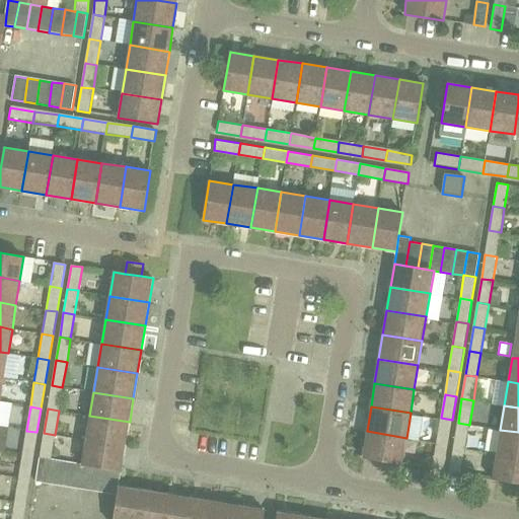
[(89,416),(85,440),(126,446),(130,422),(89,416)]
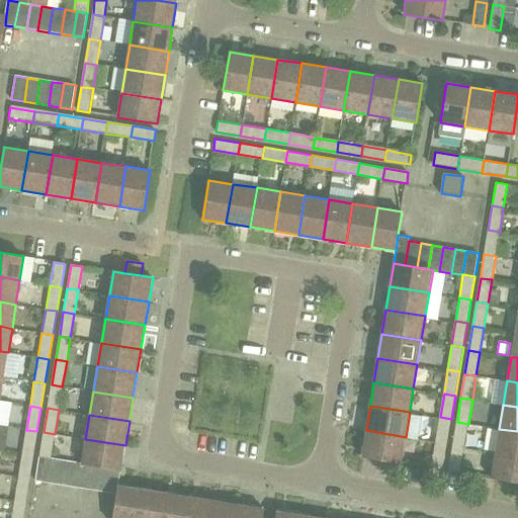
[(440,417),(436,442),(447,444),(451,419),(440,417)]
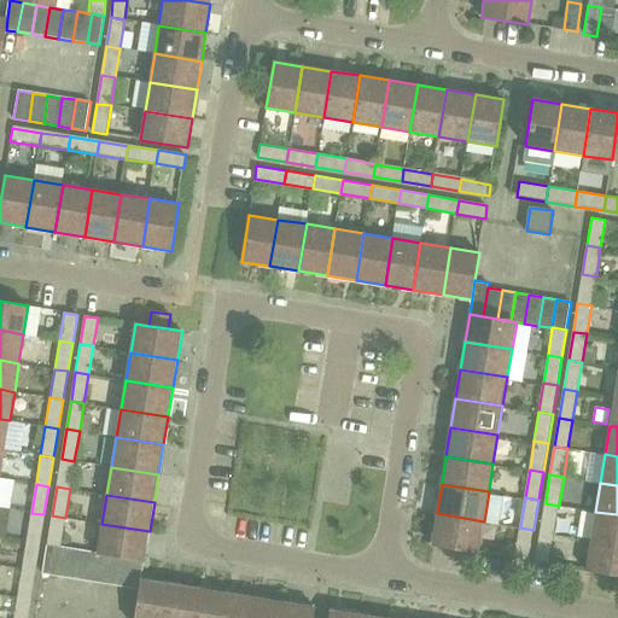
[(546,503),(541,531),(554,534),(559,506),(546,503)]
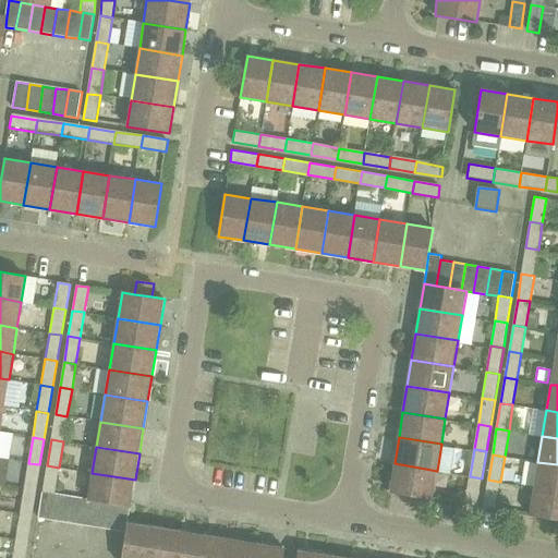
[(533,488),(557,492),(557,464),(537,462),(533,488)]
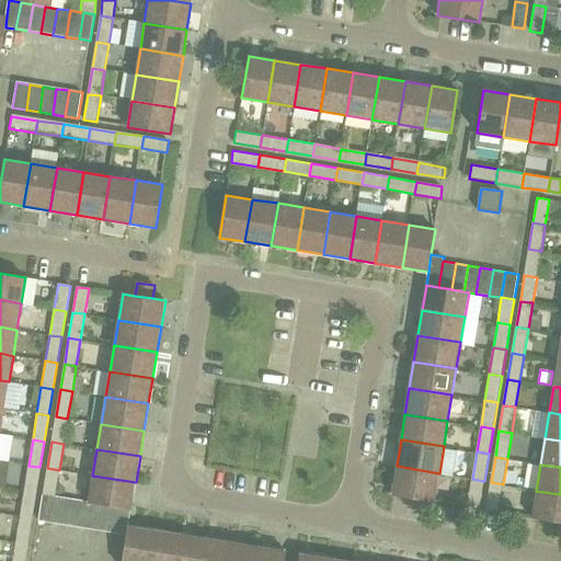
[(39,467),(29,466),(24,492),(36,493),(39,467)]
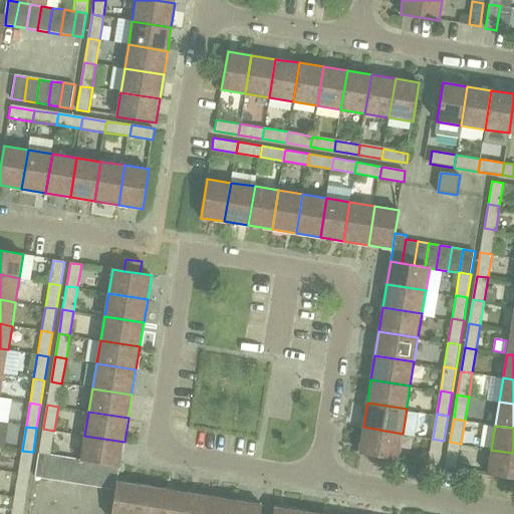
[(359,452),(399,458),(403,434),(363,427),(359,452)]
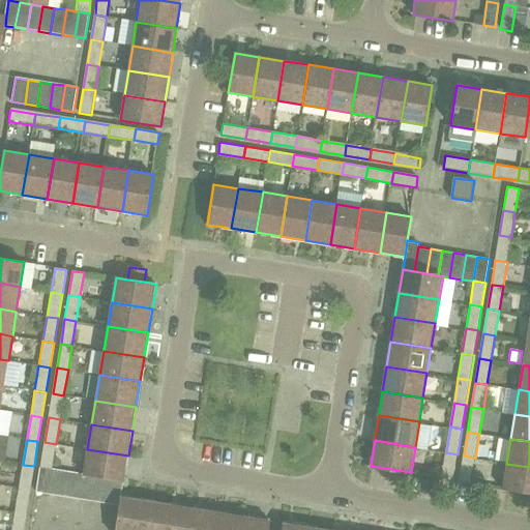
[(45,442),(40,467),(52,469),(56,444),(45,442)]
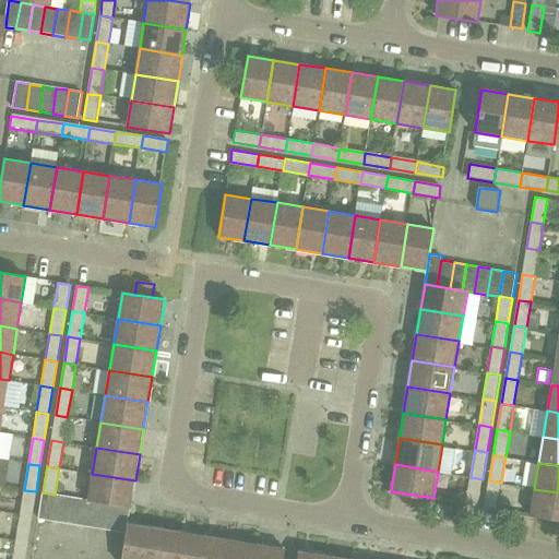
[(107,503),(119,506),(131,508),(135,480),(92,474),(88,500),(94,501),(107,503)]
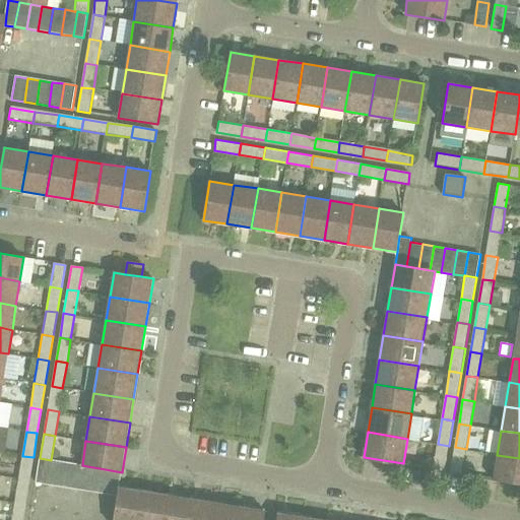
[(445,470),(449,446),(438,444),(434,468),(445,470)]
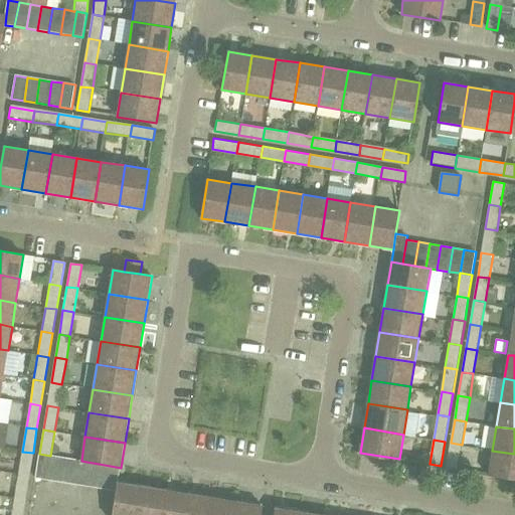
[(458,468),(462,445),(451,443),(447,467),(458,468)]
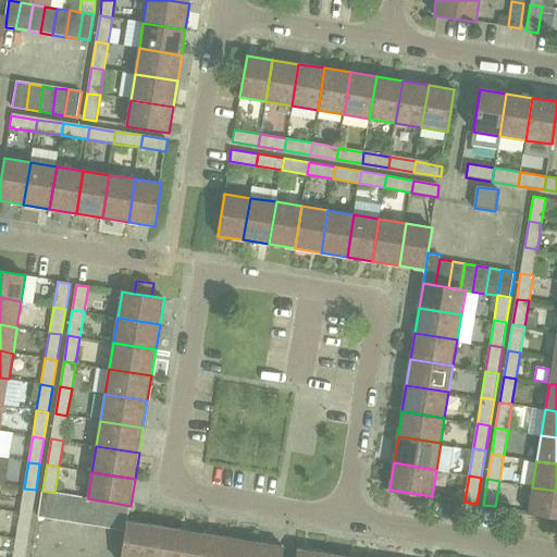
[(556,517),(556,491),(532,487),(529,512),(556,517)]
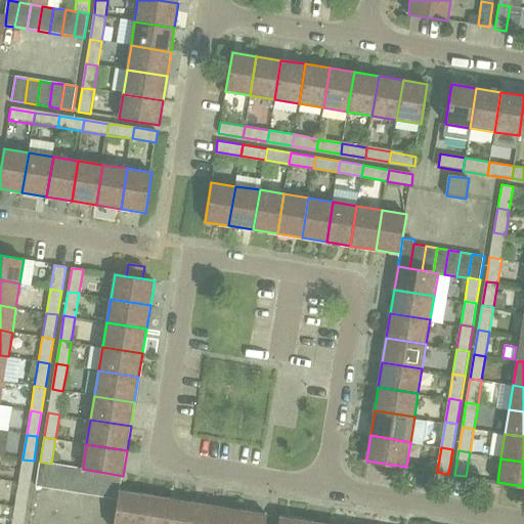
[(18,483),(30,485),(34,461),(23,460),(18,483)]
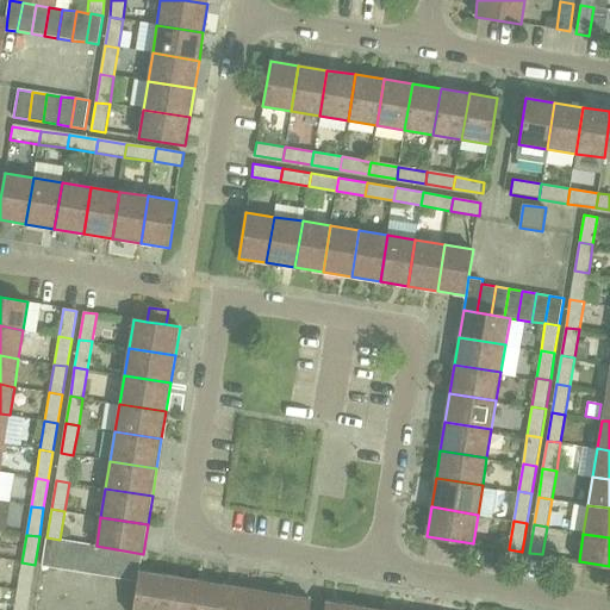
[(42,566),(56,568),(61,540),(60,540),(47,537),(42,566)]
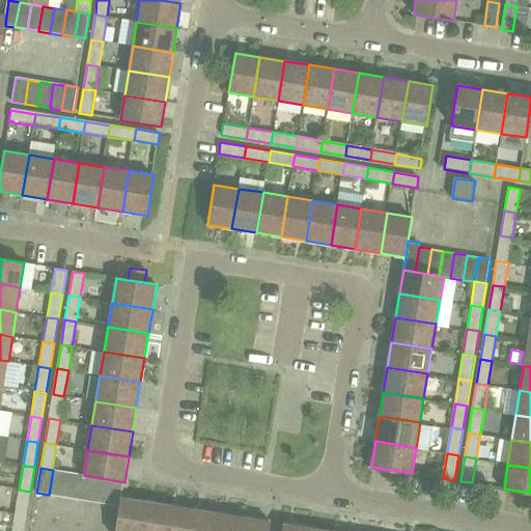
[(64,472),(53,470),(49,495),(60,497),(64,472)]
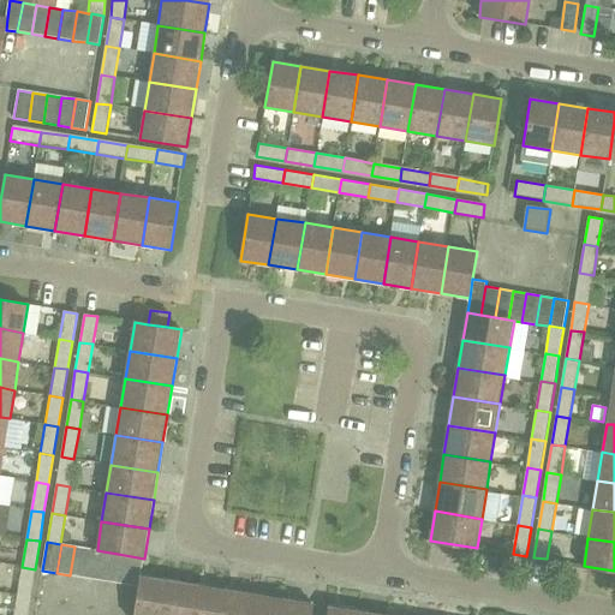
[(70,575),(84,578),(89,549),(75,547),(70,575)]
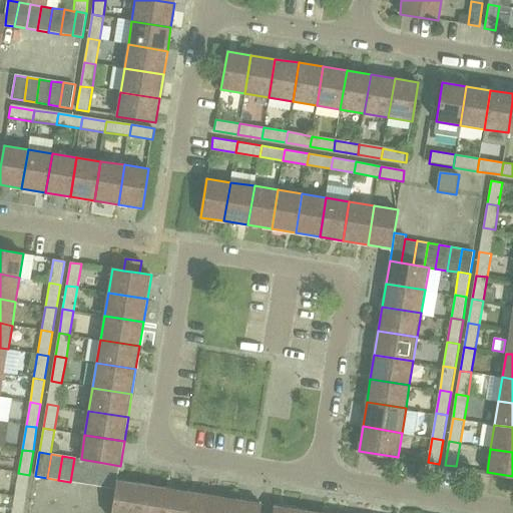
[(82,484),(86,460),(81,459),(74,458),(70,482),(82,484)]
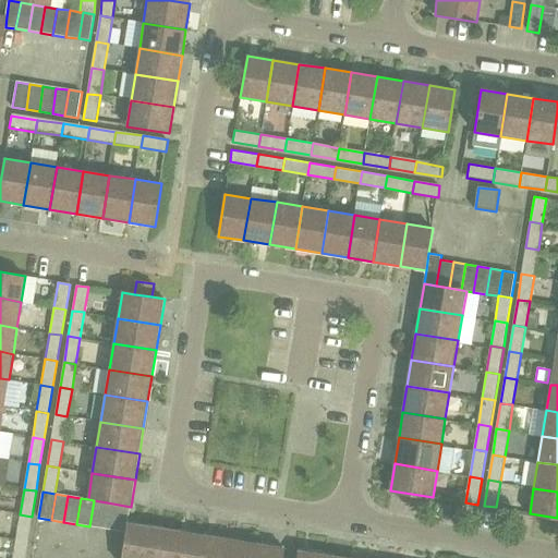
[(101,529),(107,502),(94,500),(89,526),(101,529)]
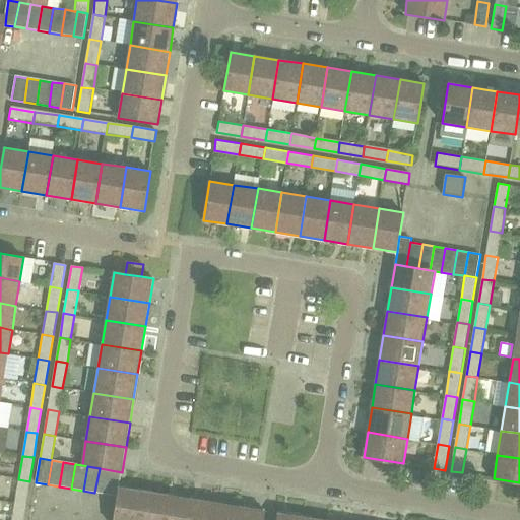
[(107,494),(111,470),(100,468),(94,493),(107,494)]
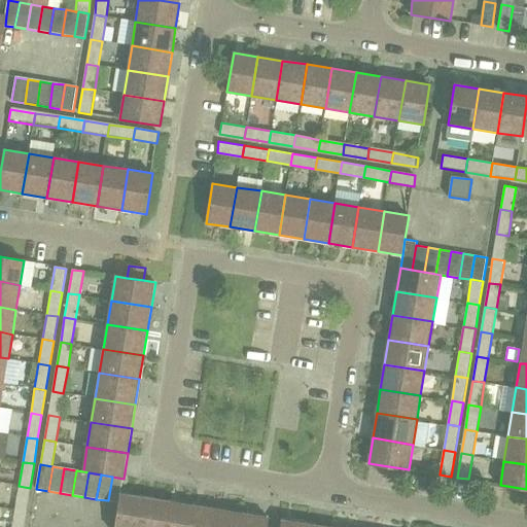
[(108,500),(119,502),(120,493),(124,479),(112,477),(108,500)]
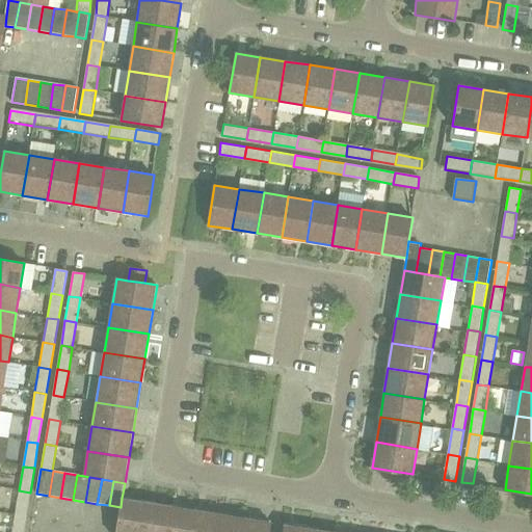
[(1,513),(14,515),(26,517),(30,493),(19,490),(5,488),(1,513)]
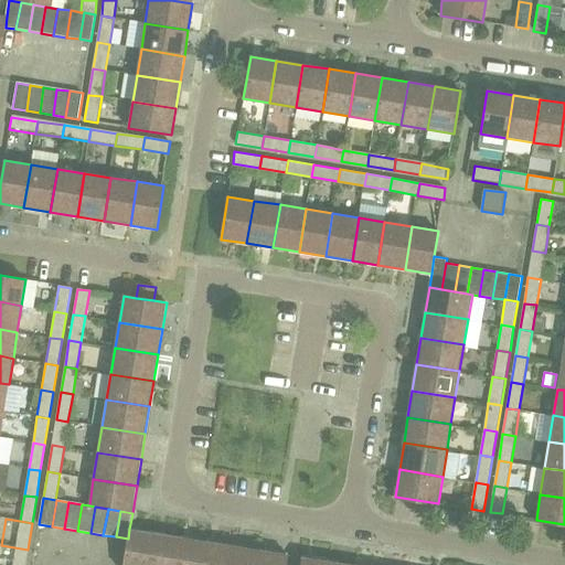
[(123,564),(148,564),(153,533),(129,529),(128,539),(123,564)]
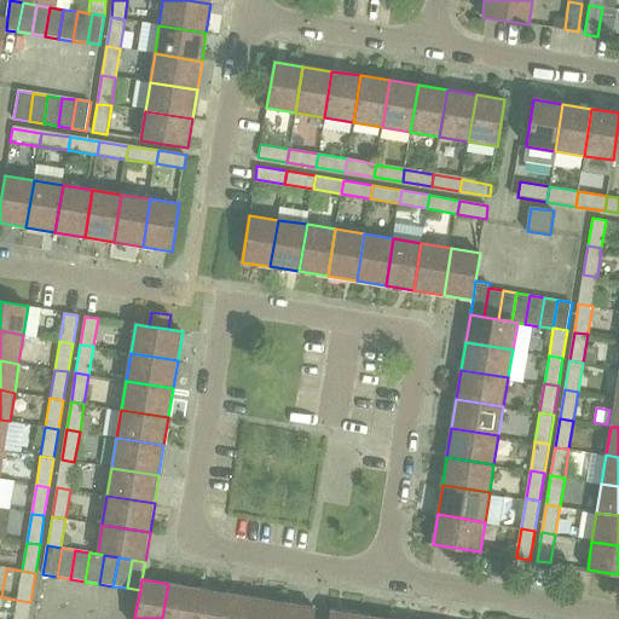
[(192,618),(197,589),(168,584),(162,618),(192,618)]
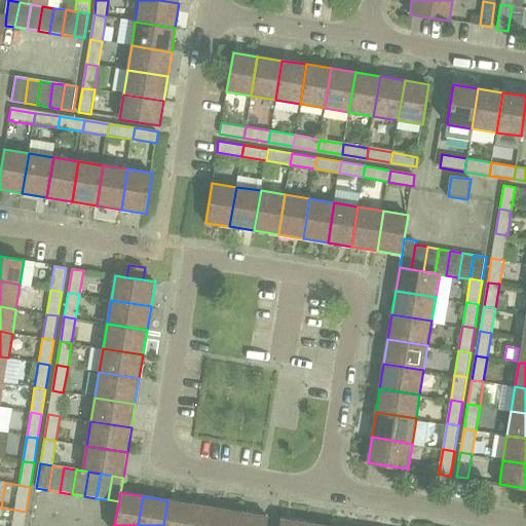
[(163,525),(188,525),(192,504),(167,500),(163,525)]
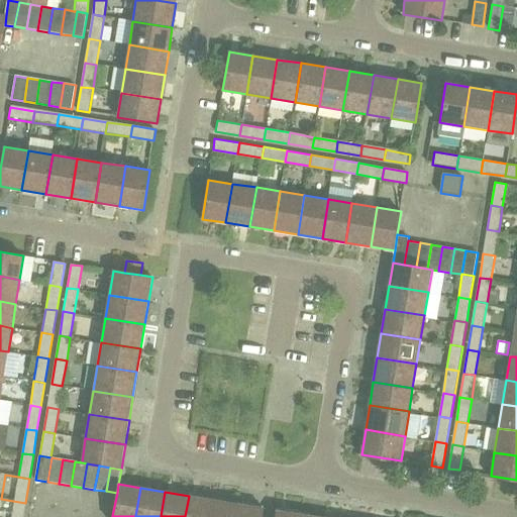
[(209,516),(212,500),(189,496),(185,516),(209,516)]
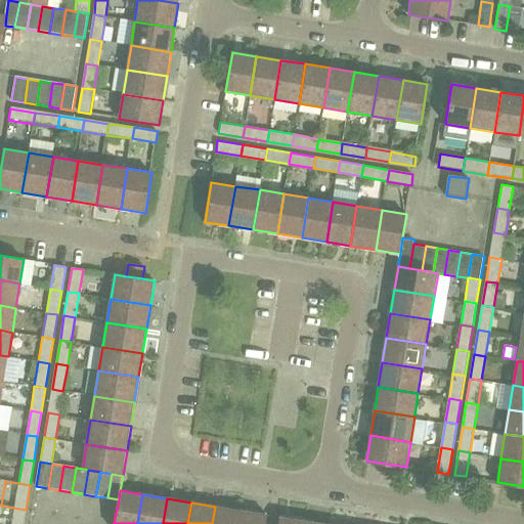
[(212,523),(237,523),(241,511),(215,507),(212,523)]
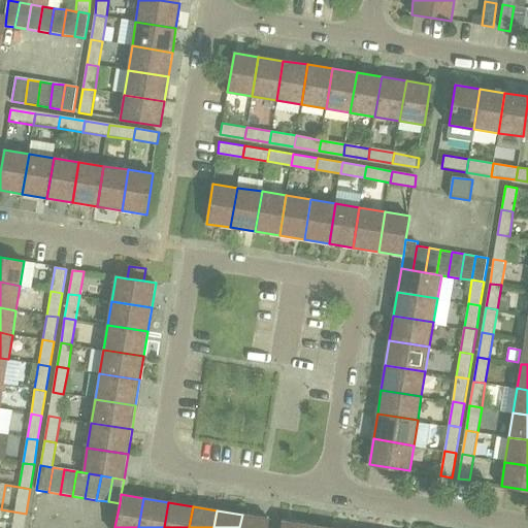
[(23,527),(26,514),(13,512),(10,527),(23,527)]
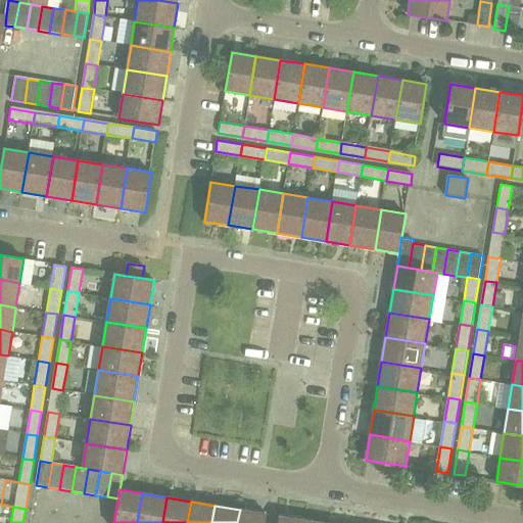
[(264,522),(266,514),(240,510),(237,522),(264,522)]
